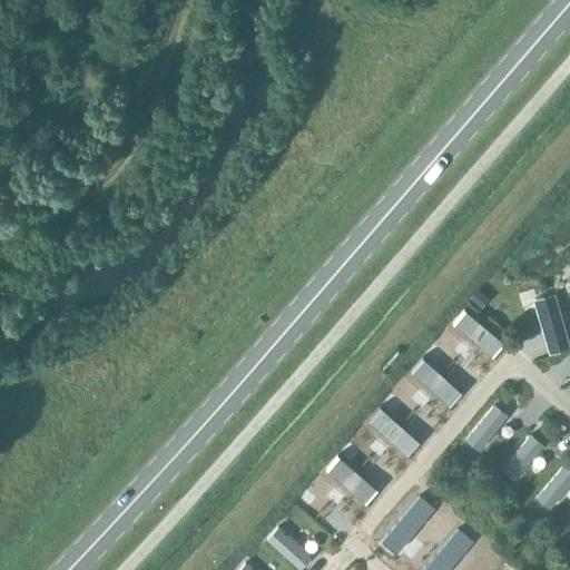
[(569,345),(554,294),(533,300),(550,354),(569,347),(569,345)]
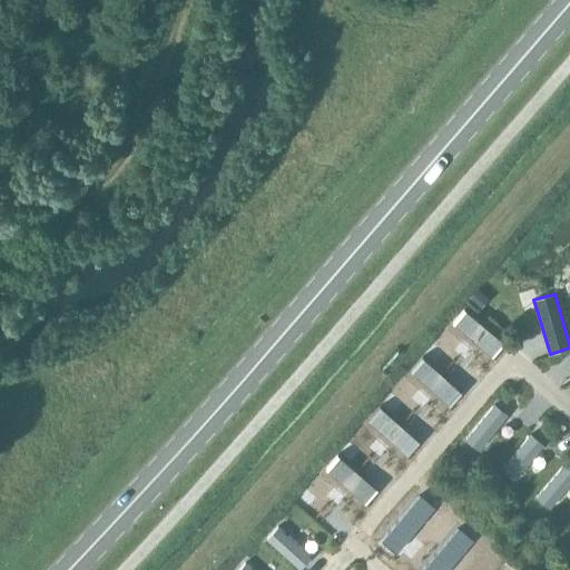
[(504,344),(463,310),(452,323),(493,357),(504,344)]
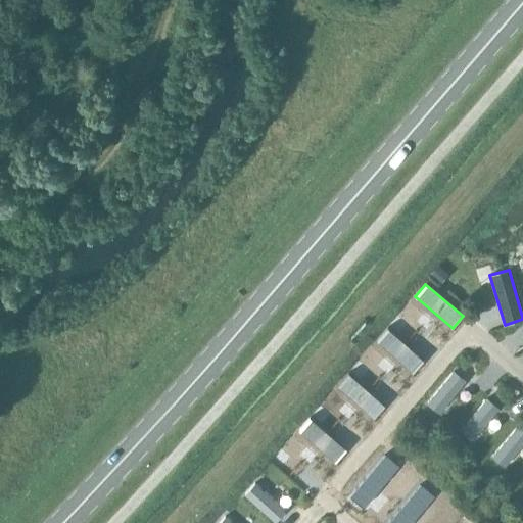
[(424,362),(387,328),(376,340),(413,373),(424,362)]
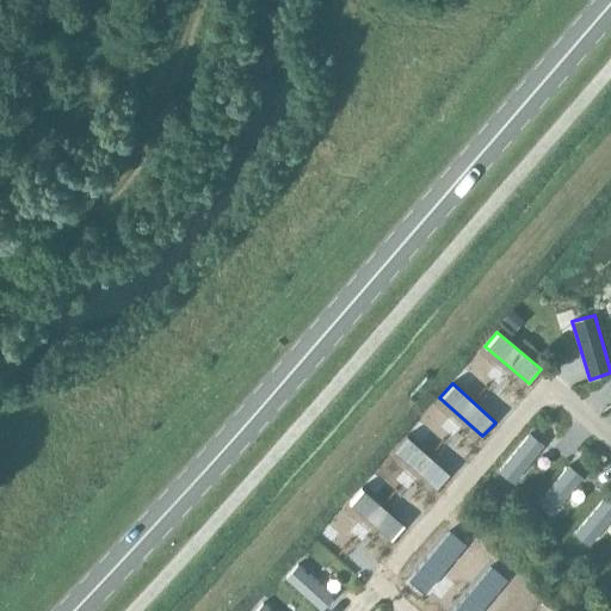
[(448,461),(462,445),(425,412),(411,427),(448,461)]
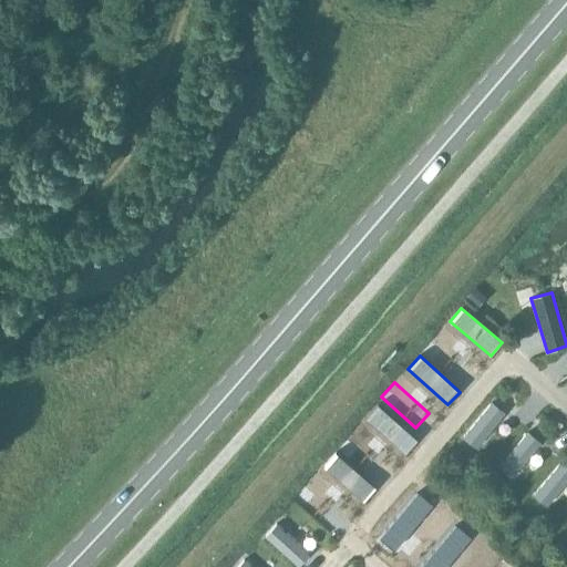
[(492,402),(463,437),(476,449),(505,413),(492,402)]
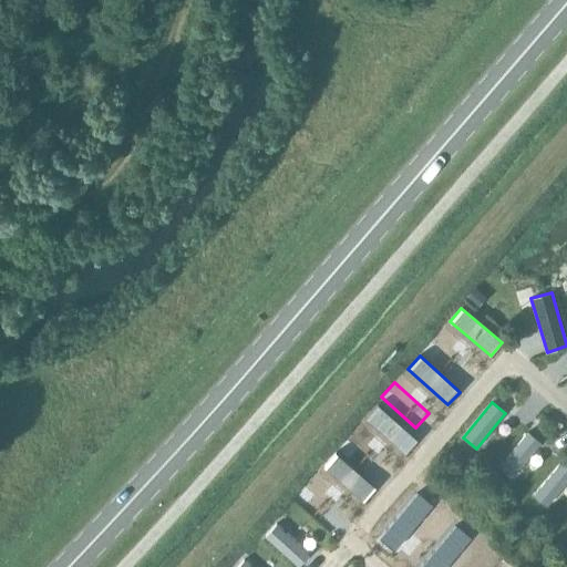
[(418,440),(378,405),(366,419),(405,453),(418,440)]
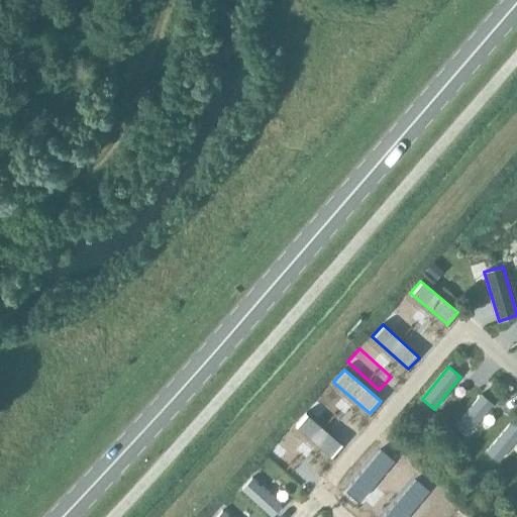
[(482,394),(455,426),(467,436),(494,404),(482,394)]
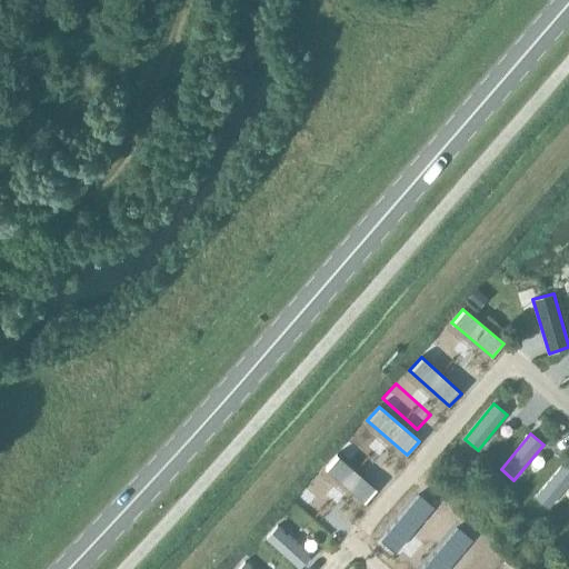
[(377,490),(337,455),(326,468),(366,503),(377,490)]
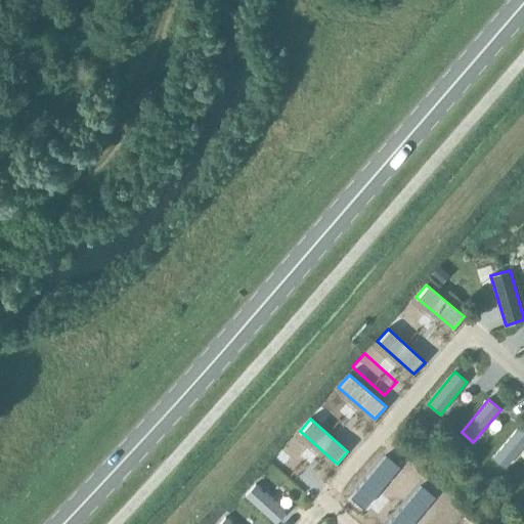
[(523,429),(520,426),(493,459),(506,468),(523,445),(523,429)]
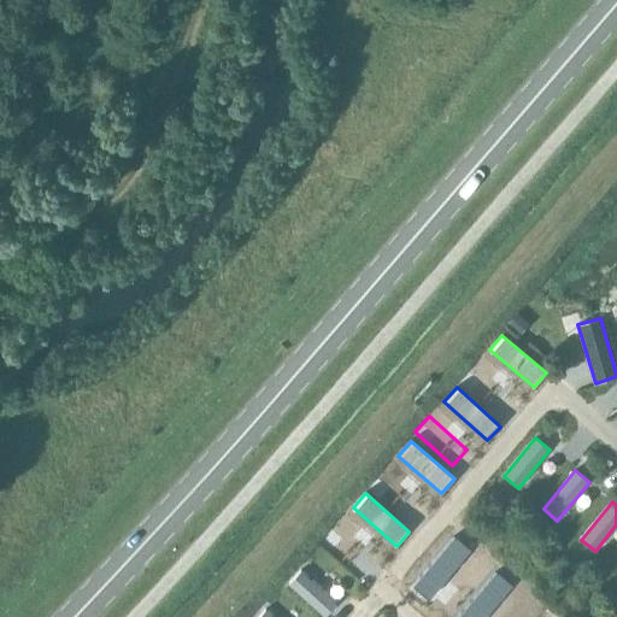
[(335,526),(322,540),(358,574),(372,559),(335,526)]
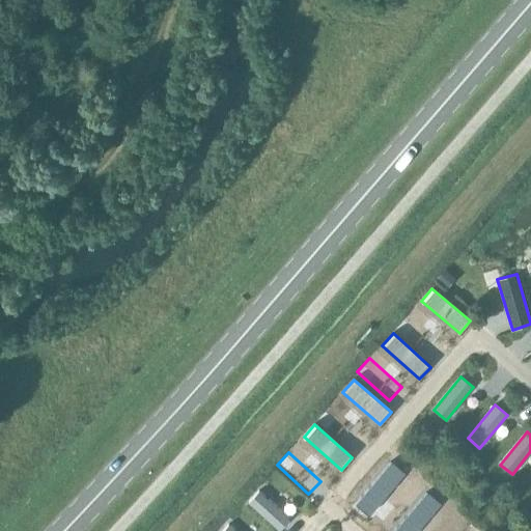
[(356,503),(368,513),(403,473),(391,462),(356,503)]
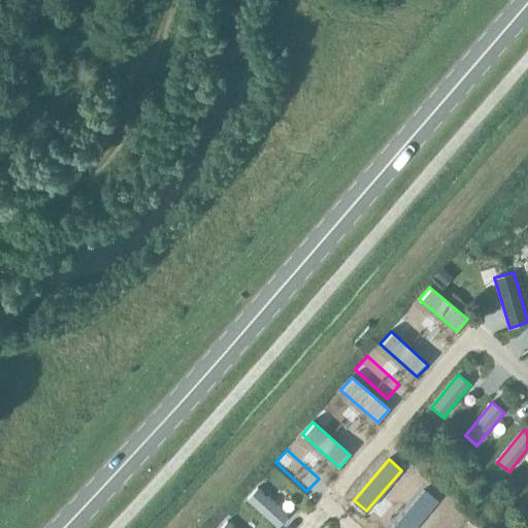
[(258,489),(246,501),(277,527),(289,517),(258,489)]
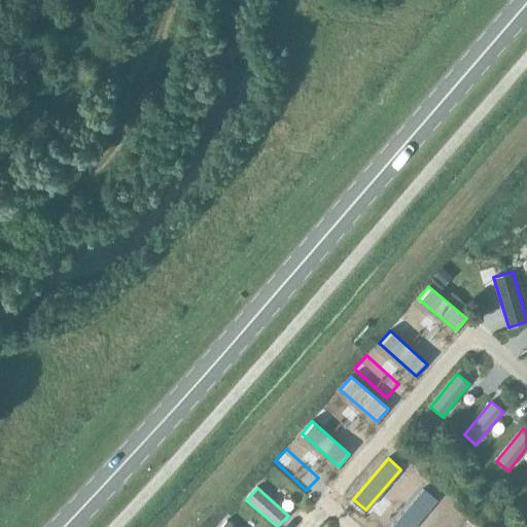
[(391,526),(413,526),(436,499),(424,489),(391,526)]
